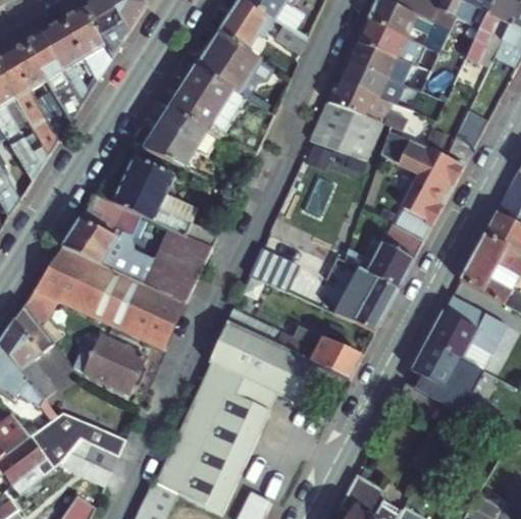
[(93,0),(83,6),(112,56),(147,3),(144,0),(93,0)]
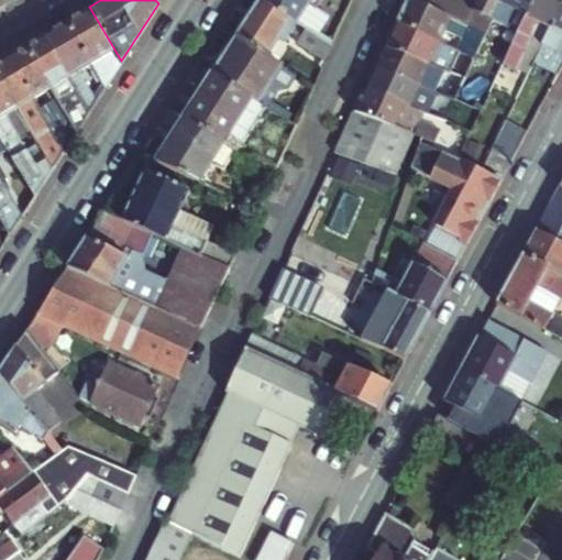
[(257,0),(237,33),(267,54),(278,37),(284,40),(297,20),(267,0),(257,0)]
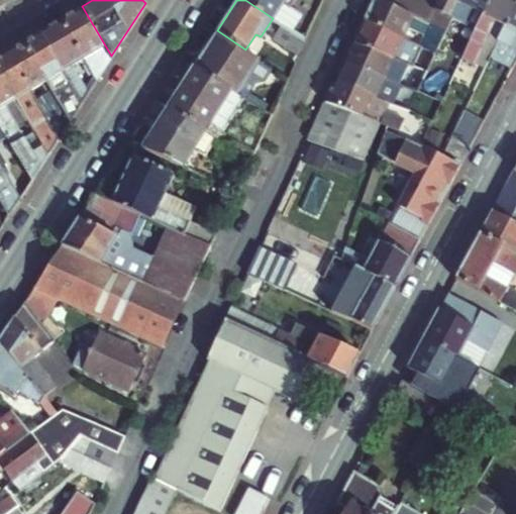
[(245,0),(273,18),(291,29),(302,12),(290,5),(293,0),(245,0)]
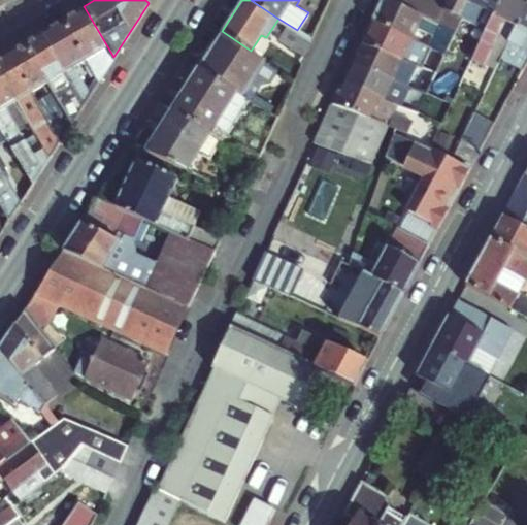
[(422,14),(391,0),(381,0),(371,19),(412,37),(417,25),(422,14)]
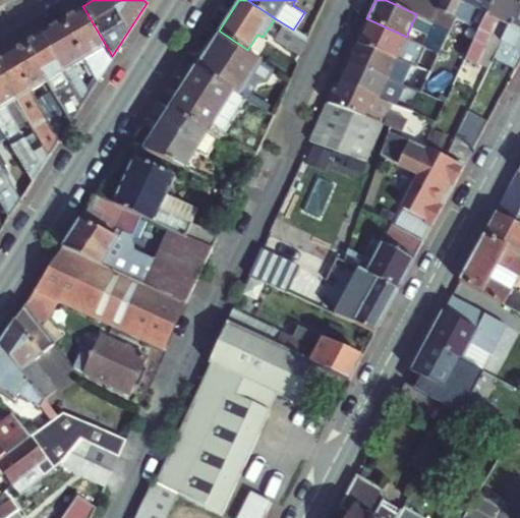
[(386,0),(416,14),(427,19),(437,1),(435,0),(386,0)]
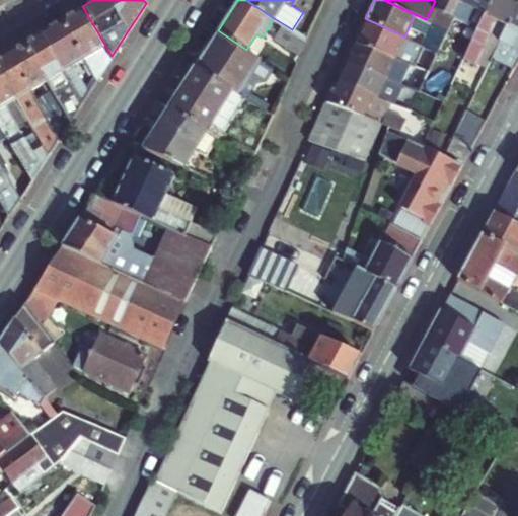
[(453,16),(461,0),(435,0),(435,1),(426,19),(447,29),(453,16)]
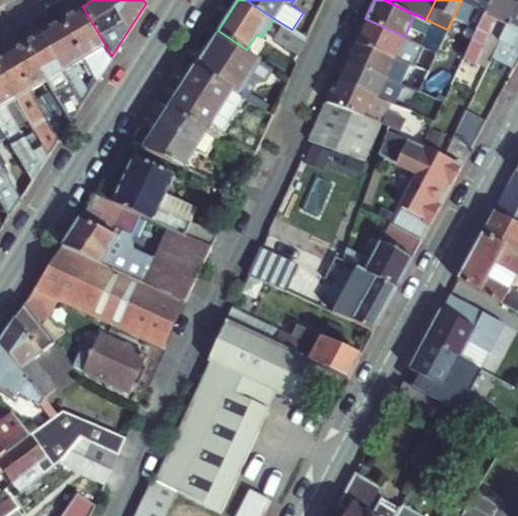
[(476,28),(490,0),(461,0),(453,16),(476,28)]
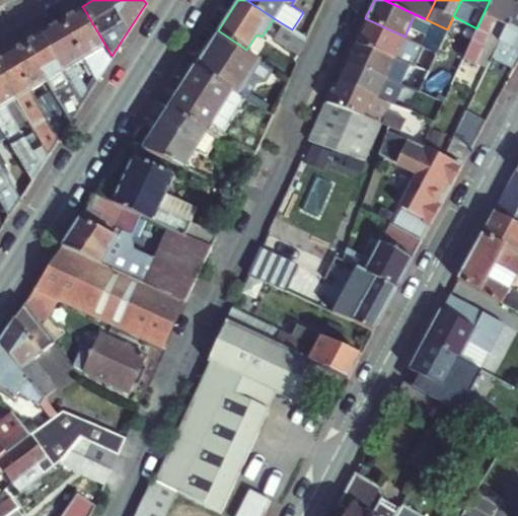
[(498,41),(516,0),(490,0),(476,28),(463,57),(474,63),(475,61),(485,66),(491,55),(498,41)]
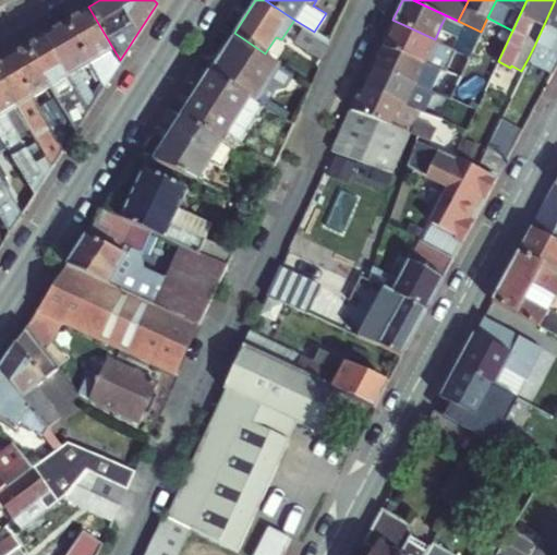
[(555,0),(535,44),(528,59),(552,72),(556,61),(556,0),(555,0)]
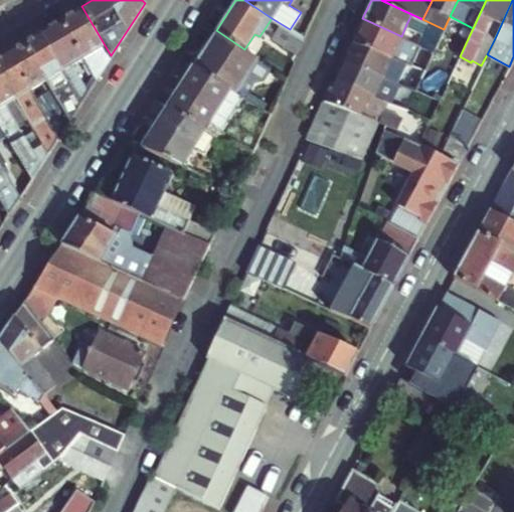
[(111,55),(81,6),(60,19),(96,78),(111,55)]
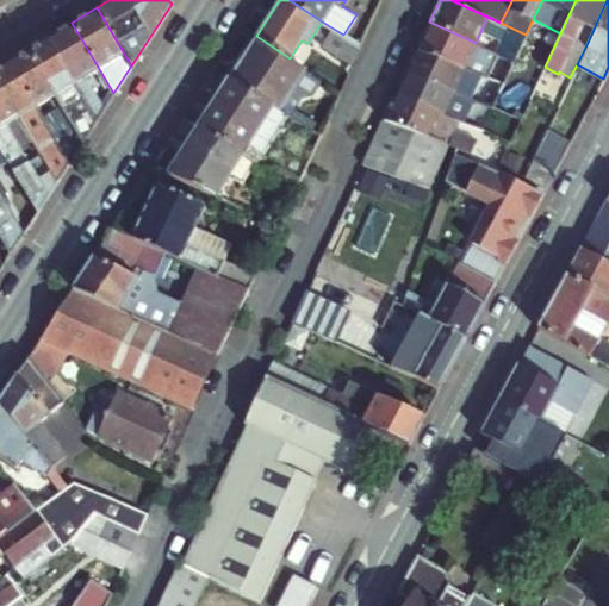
[(526,35),(501,23),(488,17),(482,29),(502,38),(495,52),(497,54),(514,62),(526,35)]
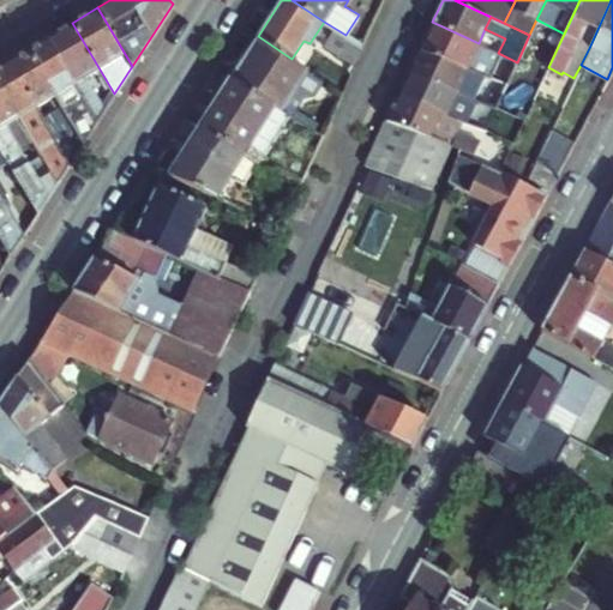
[(479,43),(432,22),(419,49),(485,74),(490,77),(500,54),(498,53),(479,43)]
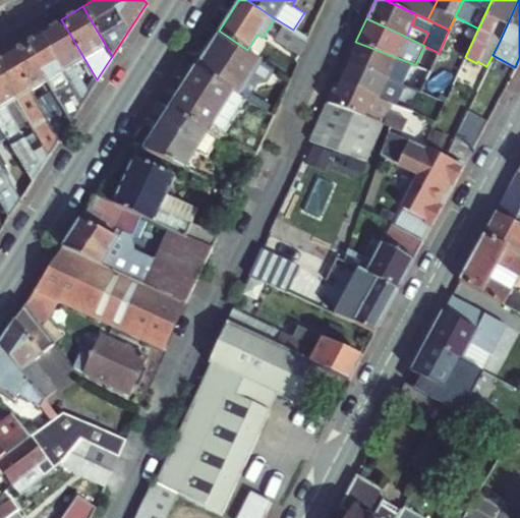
[(97,79),(61,19),(41,32),(81,102),(97,79)]
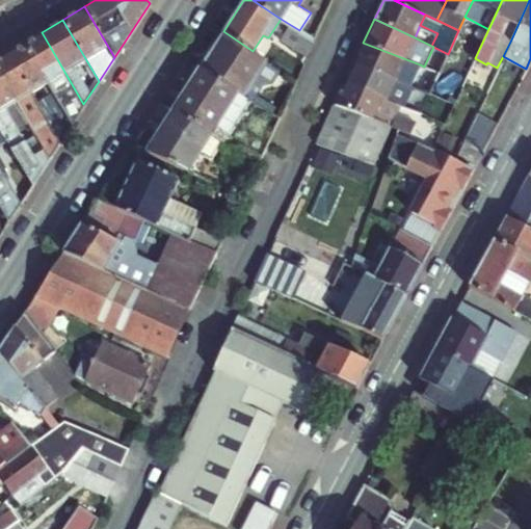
[(313,41),(289,25),(282,37),(306,53),(313,41)]
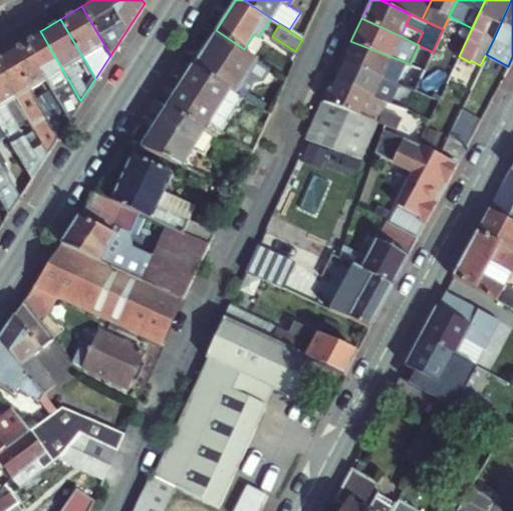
[(216,30),(194,64),(241,96),(242,96),(253,79),(263,77),(270,65),(244,49),(216,30)]
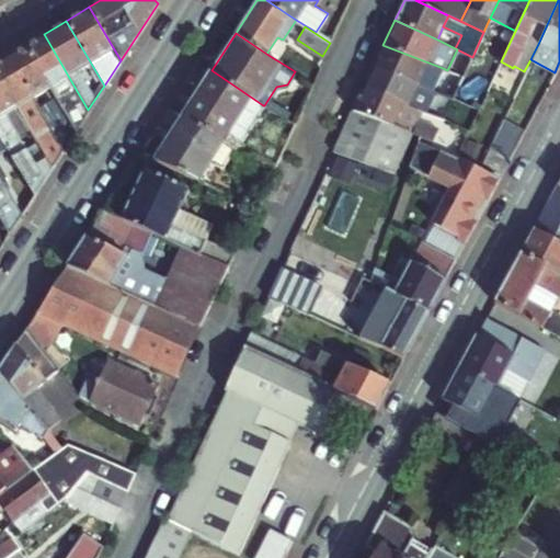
[(88,110),(44,34),(26,45),(50,86),(76,128),(88,110)]
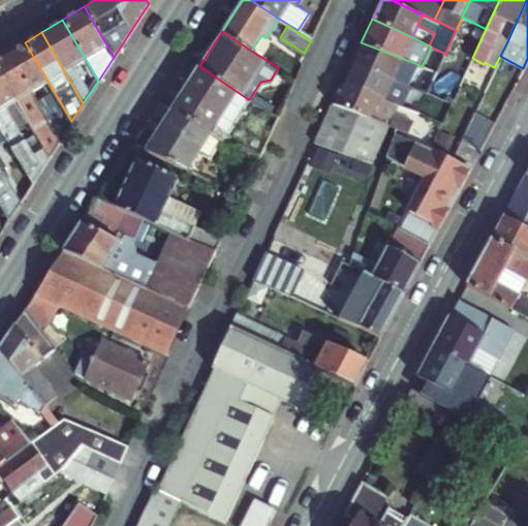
[(48,81),(25,42),(7,52),(30,90),(48,81)]
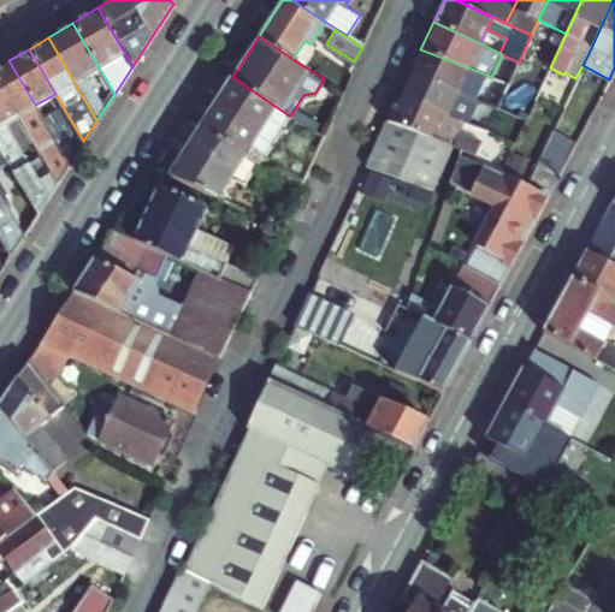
[(420,49),(409,72),(469,95),(482,100),(497,106),(503,95),(480,85),(486,75),(420,49)]
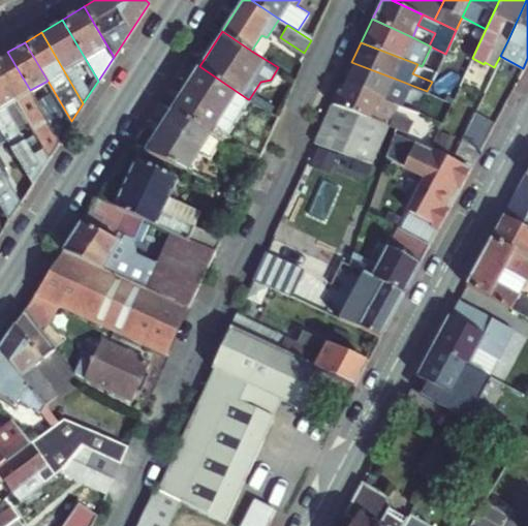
[(30,90),(7,52),(0,56),(0,78),(25,116),(34,132),(49,156),(60,140),(30,90)]
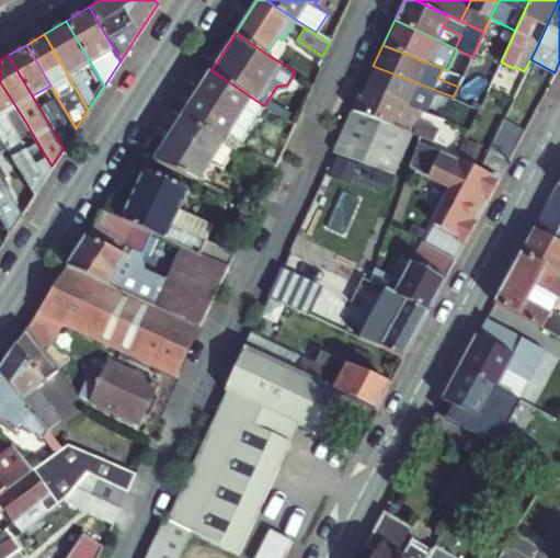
[(373,66),(363,87),(422,110),(437,115),(444,117),(453,97),(438,91),(433,104),(423,100),(427,87),(373,66)]
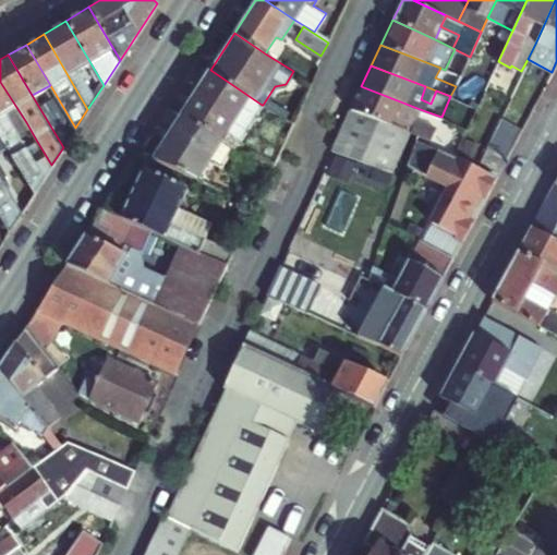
[(262,105),(210,70),(182,113),(221,139),(232,146),(234,147),(262,105)]
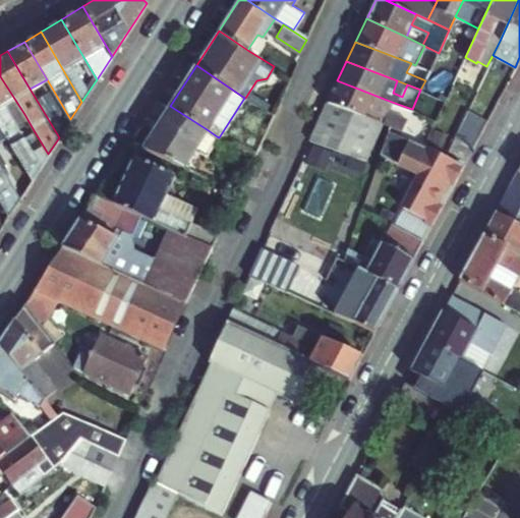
[(0,125),(17,155),(32,179),(48,154),(34,130),(24,136),(14,120),(24,114),(0,76),(0,125)]
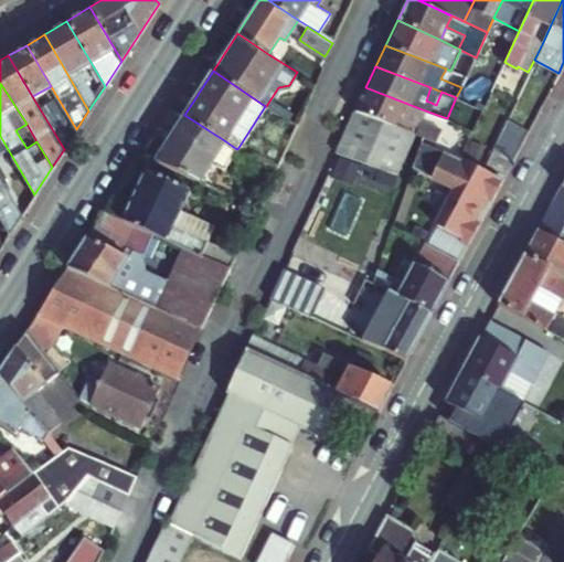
[(425,110),(365,87),(355,109),(414,131),(437,139),(447,118),(440,116),(436,127),(419,120),(425,110)]
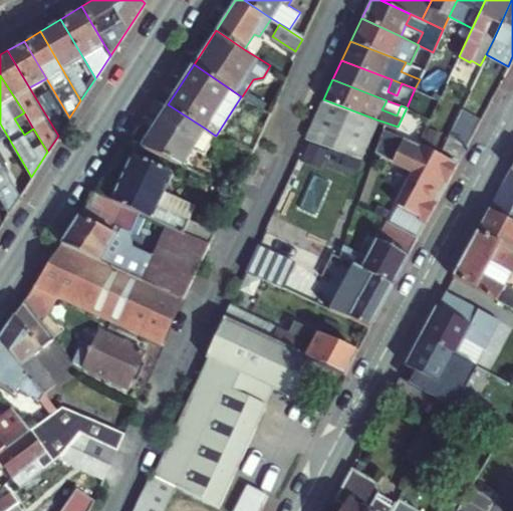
[(360,157),(376,119),(323,99),(306,137),(360,157)]
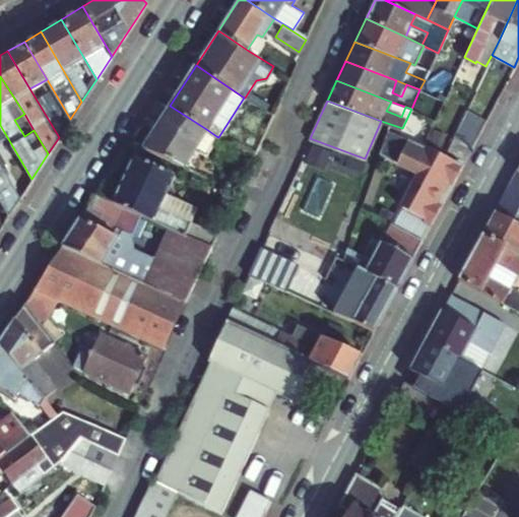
[(170,106),(143,146),(183,166),(194,148),(205,154),(216,136),(206,129),(170,106)]
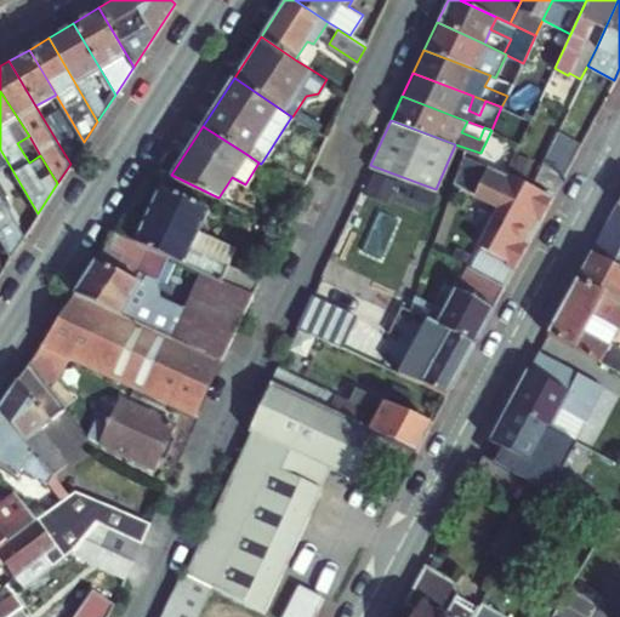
[(563,176),(580,143),(557,131),(541,164),(563,176)]
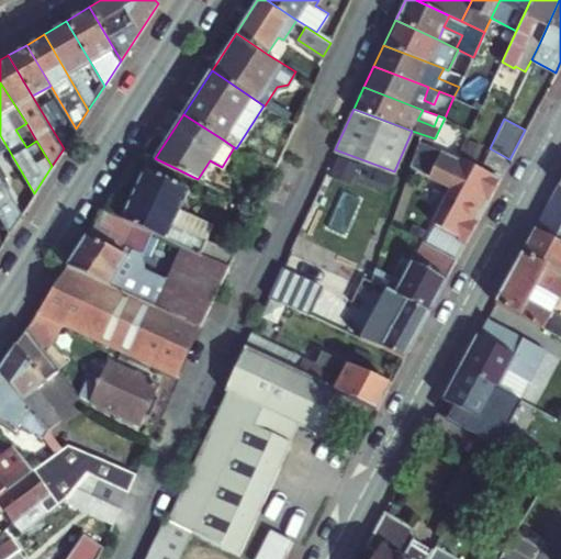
[(19,167),(0,135),(0,168),(4,176),(19,167)]
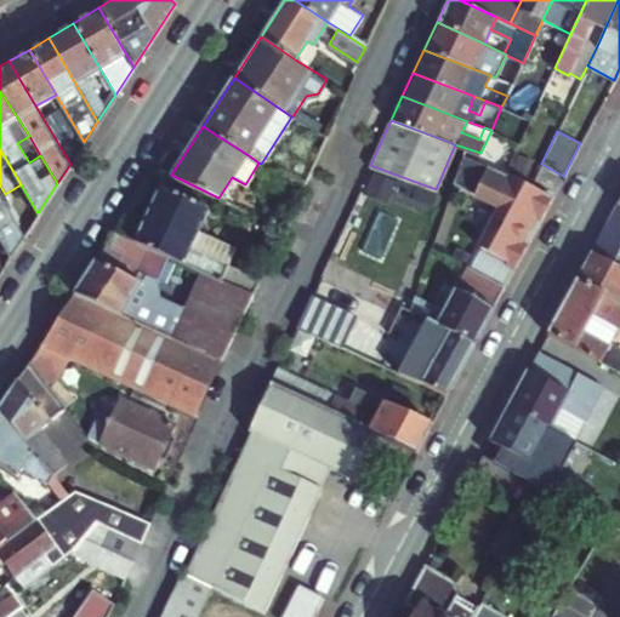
[(553,195),(464,153),(451,181),(494,201),(498,213),(479,246),(515,264),(525,246),(517,241),(533,212),(541,216),(553,195)]
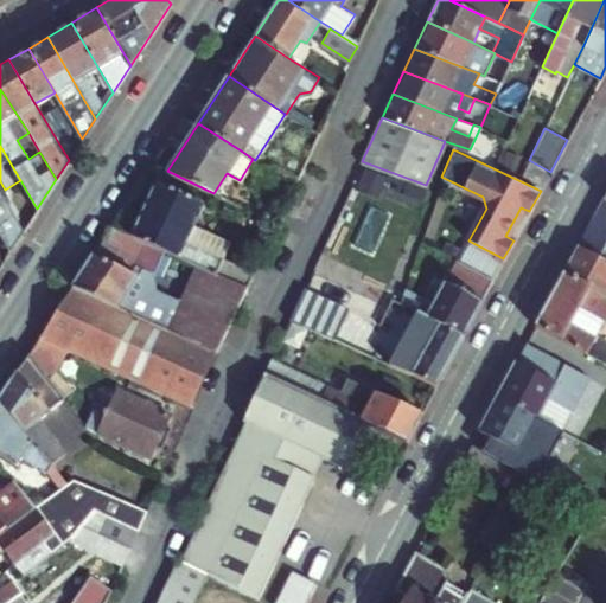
[(203,204),(157,183),(131,233),(164,249),(197,264),(247,288),(254,273),(222,258),(230,243),(193,225),(203,204)]
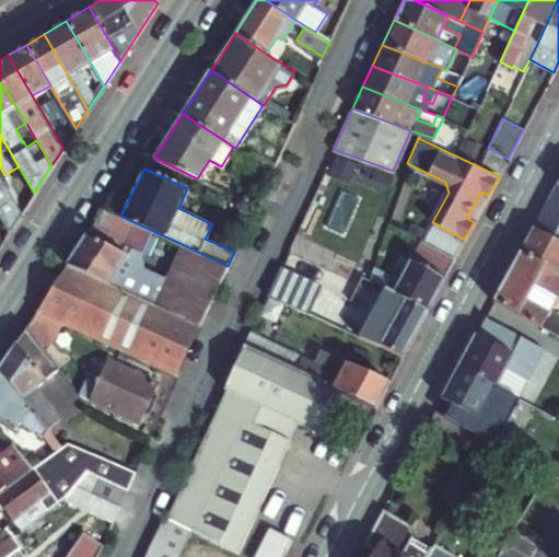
[(0,216),(10,232),(22,211),(0,175),(0,216)]
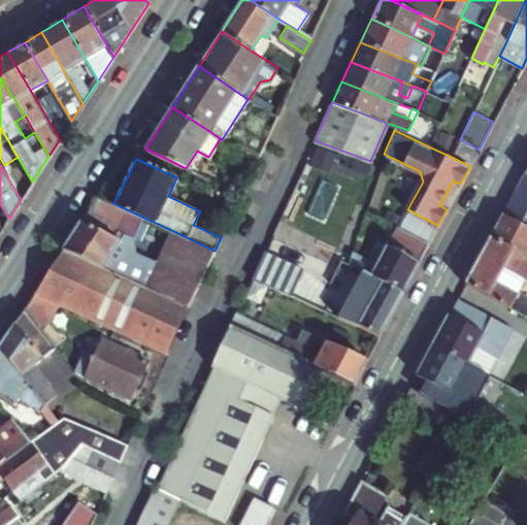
[(526,167),(490,236),(526,256),(526,167)]
